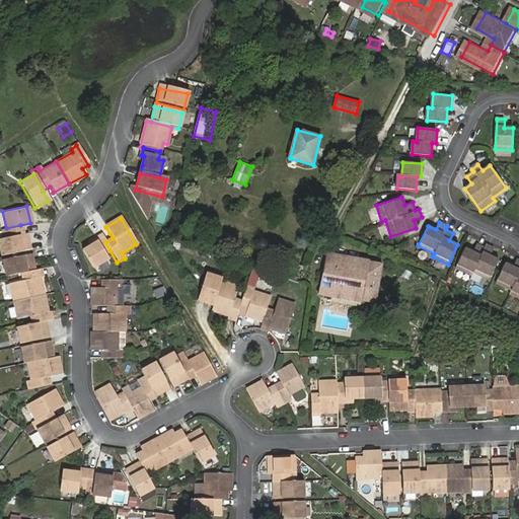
[(22,232),(20,225),(6,228),(2,229),(3,235),(22,232)]
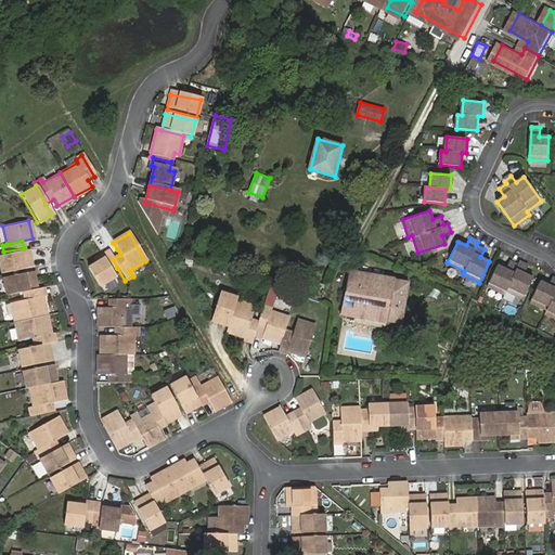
[(24,248),(3,252),(0,253),(0,262),(2,271),(31,265),(27,247),(24,248)]
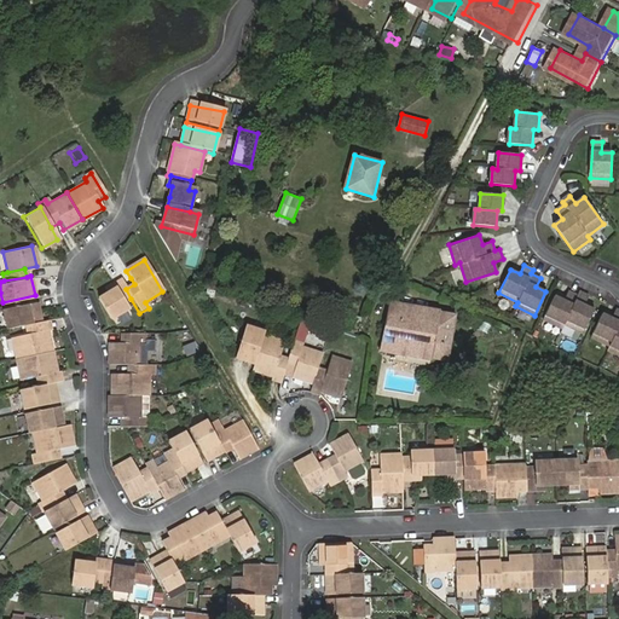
[(123,304),(131,299),(126,289),(122,284),(119,277),(110,281),(114,285),(104,291),(94,298),(106,318),(126,307),(123,304)]
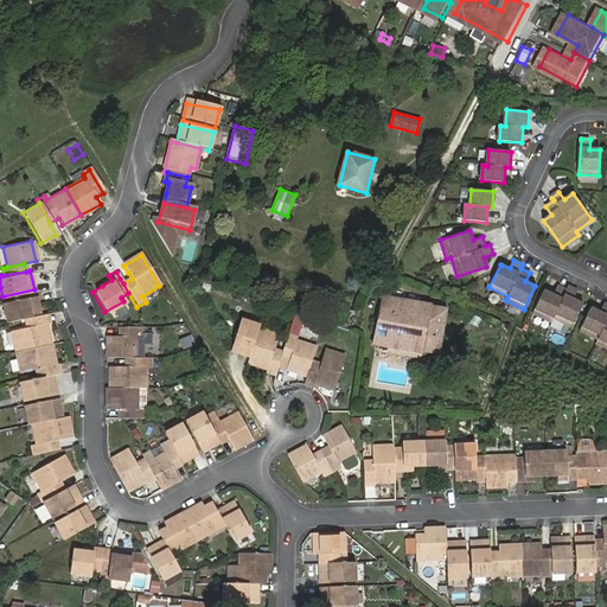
[(120,279),(123,283),(132,279),(128,273),(120,279)]
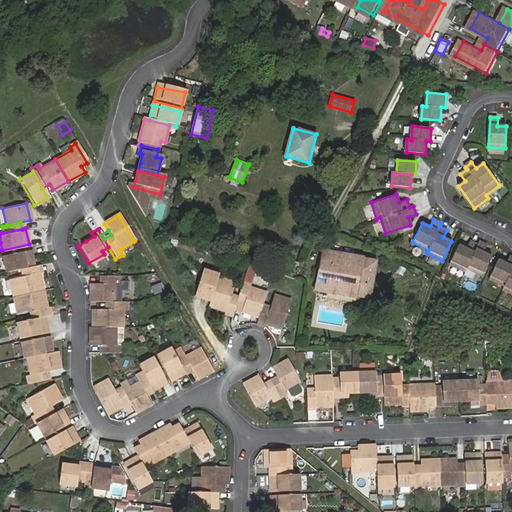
[(84,237),(86,241),(94,236),(91,232),(84,237)]
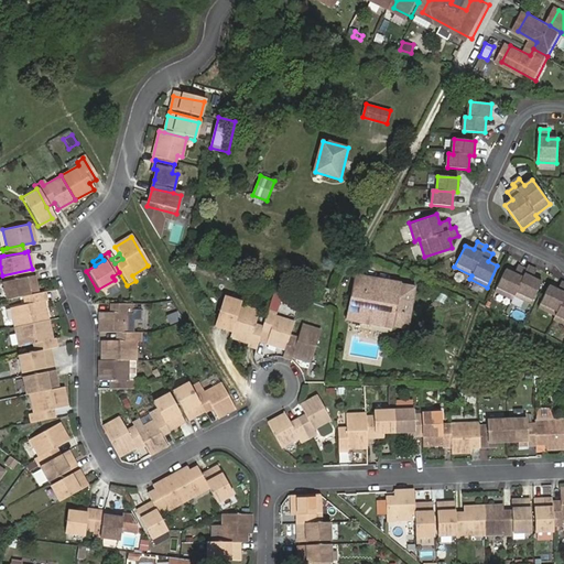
[(530,303),(541,282),(531,278),(535,269),(527,266),(525,269),(517,266),(513,273),(505,269),(495,291),(511,300),(513,295),(530,303)]
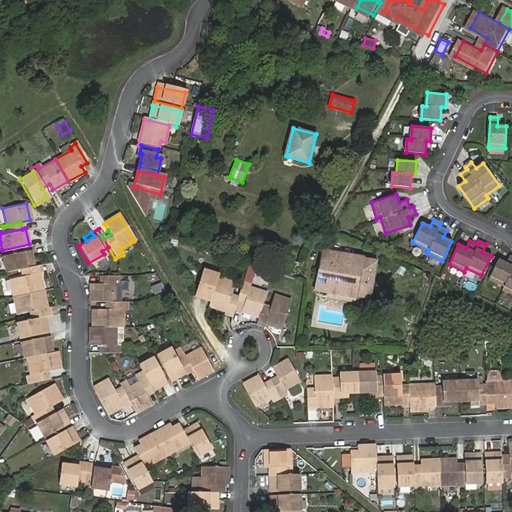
[(322,249),(317,272),(328,275),(327,285),(356,291),(355,297),(369,300),(377,254),(363,252),(362,258),(335,254),(336,247),(324,245),(322,249)]
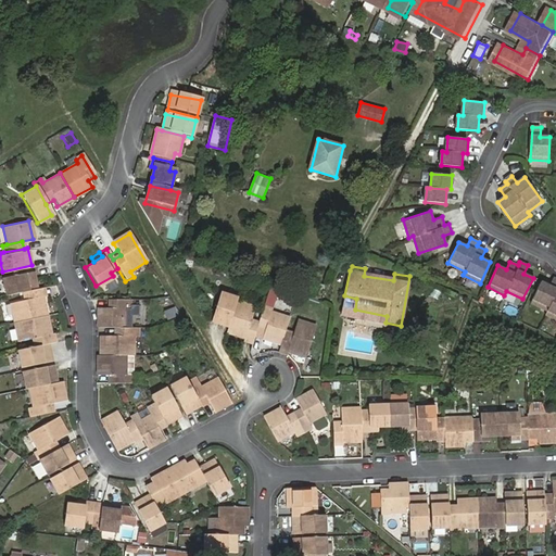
[(394,274),(365,268),(364,276),(393,280),(394,274)]
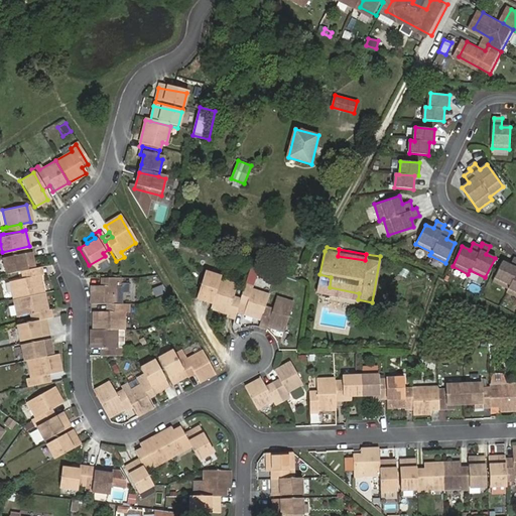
[(17,270),(33,267),(29,250),(2,256),(6,273),(17,270)]
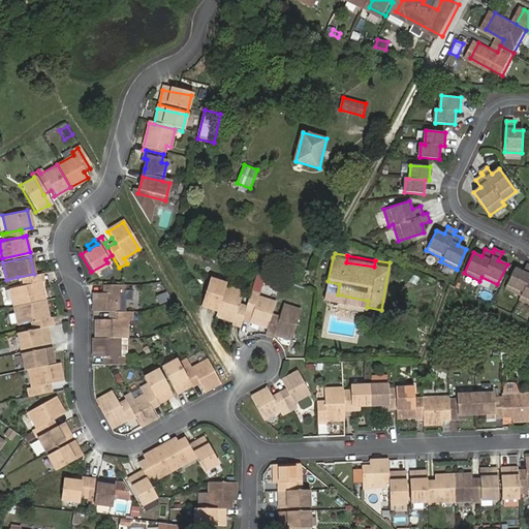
[(528,304),(528,265),(526,263),(522,272),(514,268),(504,288),(521,296),(519,299),(528,304)]
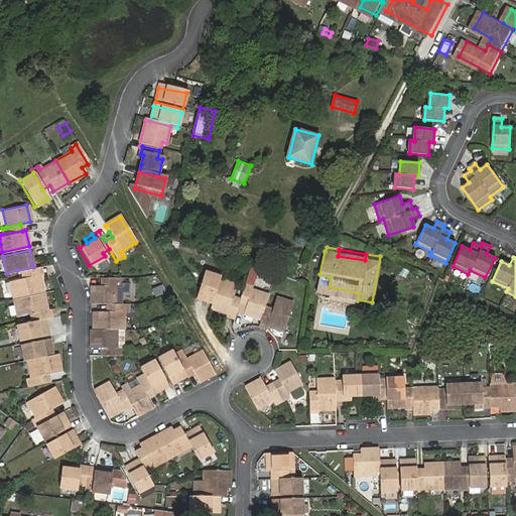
[(245,284),(254,285),(258,267),(249,265),(245,284)]
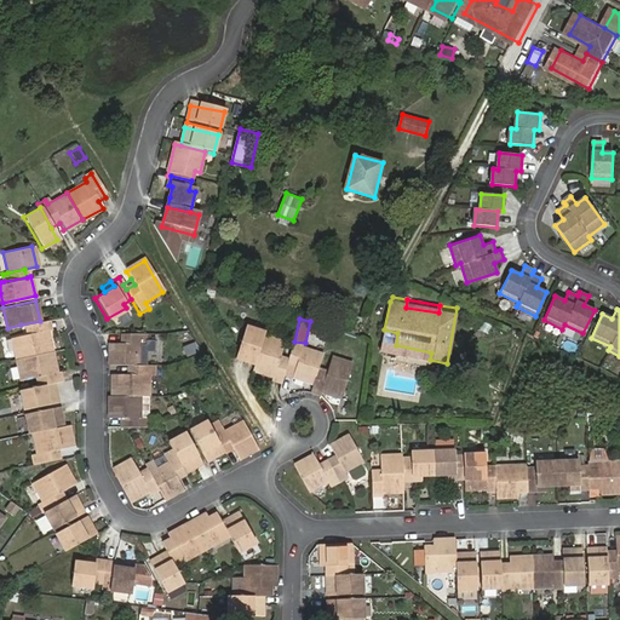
[(46,320),(40,321),(21,325),(22,334),(42,331),(47,328),(46,320)]
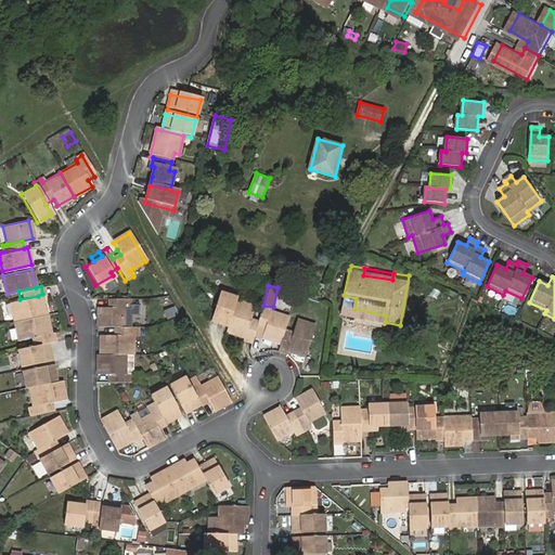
[(94,324),(111,323),(121,323),(120,304),(125,302),(125,294),(102,296),(102,304),(93,305),(94,324)]
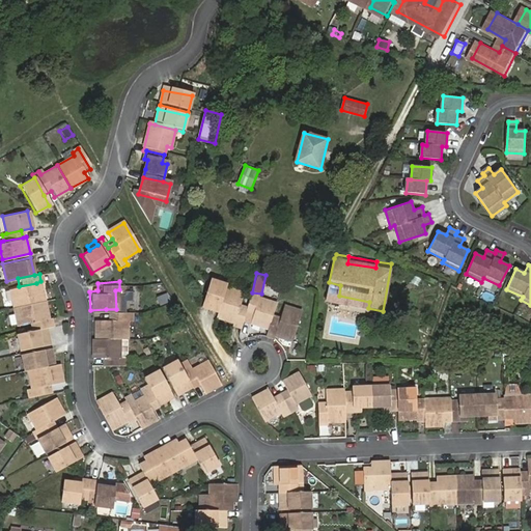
[(340,285),(329,282),(326,301),(368,308),(369,302),(339,296),(340,285)]
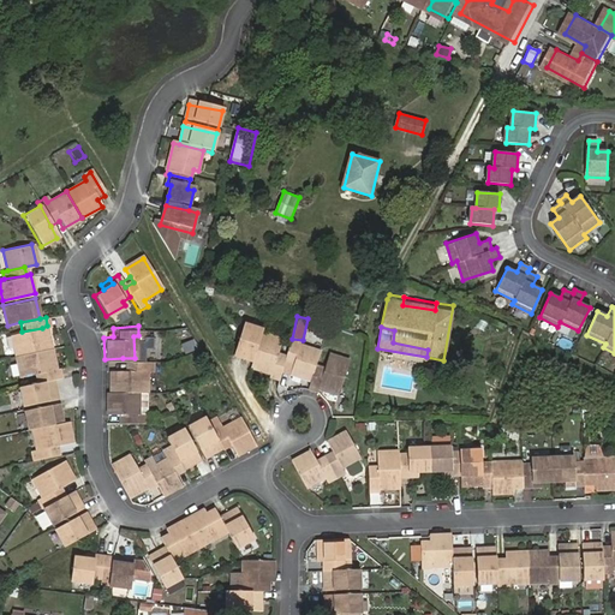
[(42,328),(22,332),(9,334),(15,357),(47,350),(42,328)]
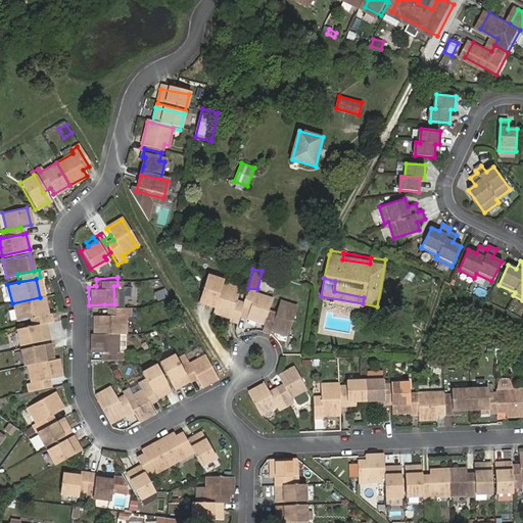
[(212,311),(221,284),(204,279),(197,305),(212,311)]
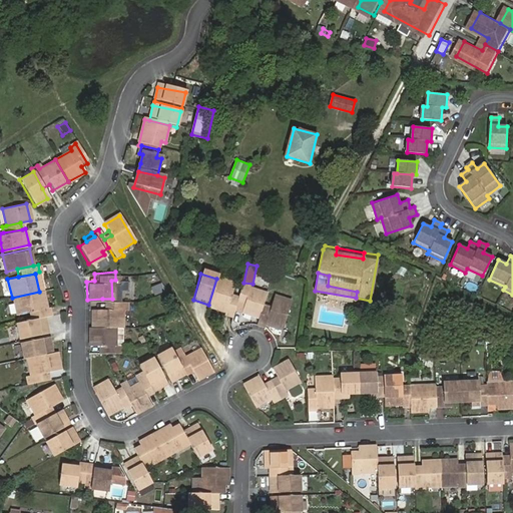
[(234,284),(216,279),(208,305),(207,309),(225,314),(223,318),(232,321),(237,305),(238,301),(230,299),(234,284)]
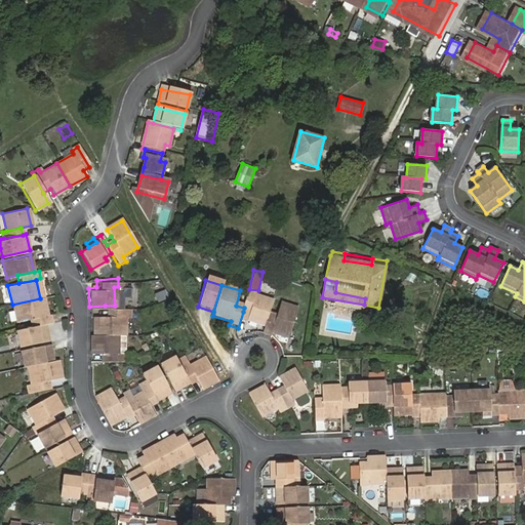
[(249,293),(244,308),(243,312),(252,314),(249,322),(268,327),(271,317),(276,301),(257,296),(257,292),(249,290),(249,293)]
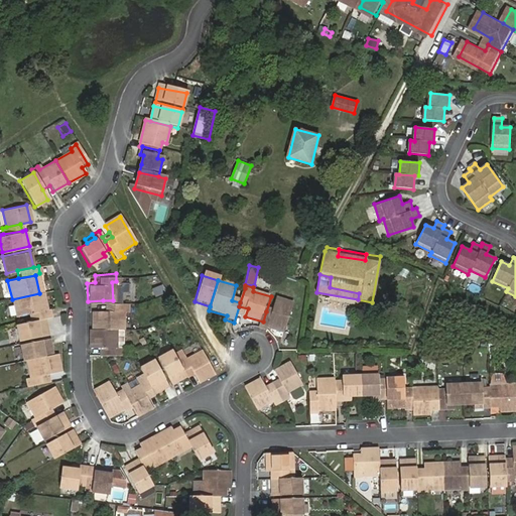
[(43,309),(39,293),(12,299),(16,316),(29,313),(43,309)]
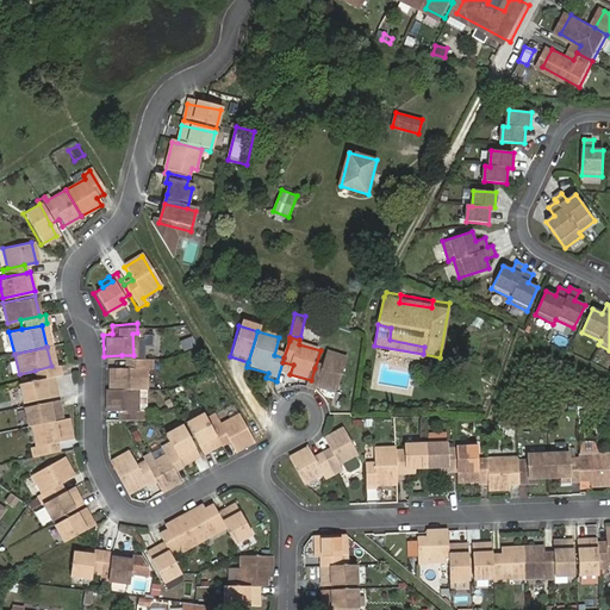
[(319,387),(328,390),(344,359),(329,353),(324,371),(315,368),(311,380),(309,390),(317,392),(319,387)]
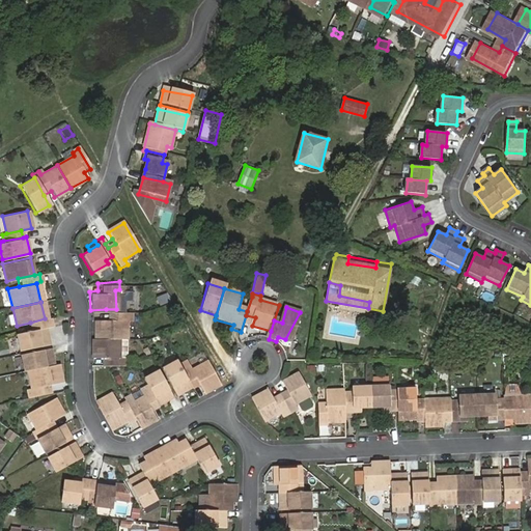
[(116,309),(106,309),(106,316),(93,317),(94,337),(116,336),(124,335),(123,316),(129,315),(129,308),(116,309)]
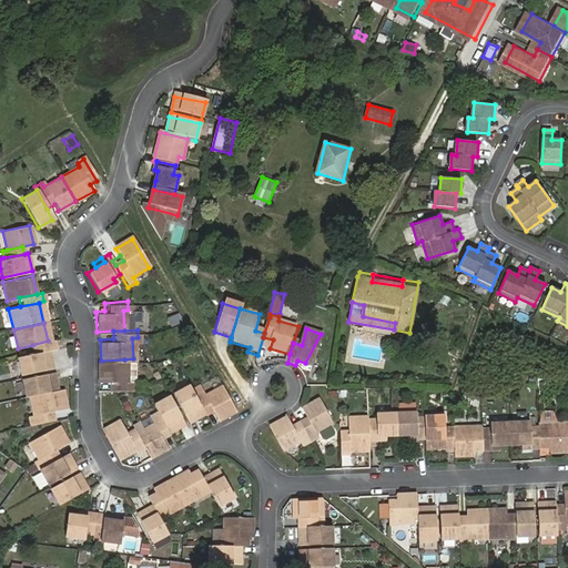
[(321,334),(305,363),(315,366),(325,335),(321,334)]
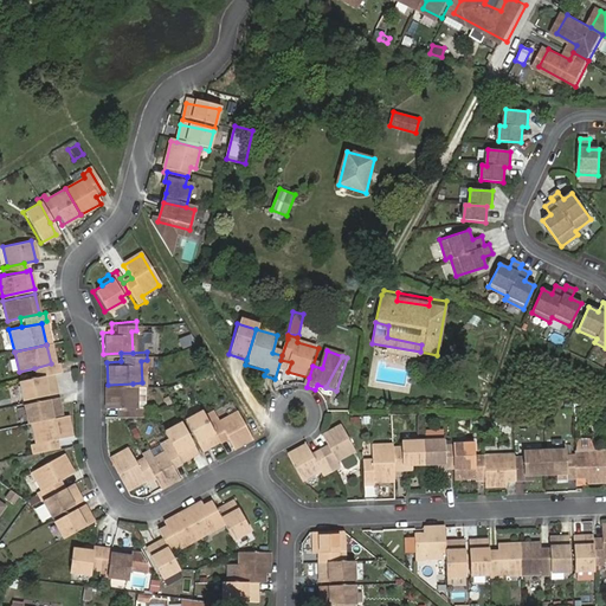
[(55,363),(51,363),(34,368),(37,378),(52,374),(57,373),(55,363)]
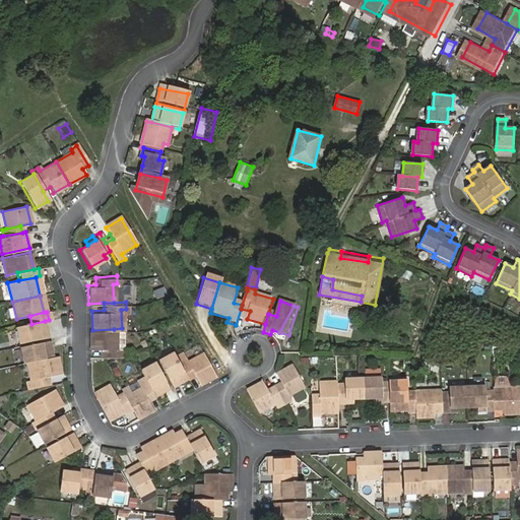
[(45,321),(31,324),(17,327),(21,342),(49,335),(45,321)]
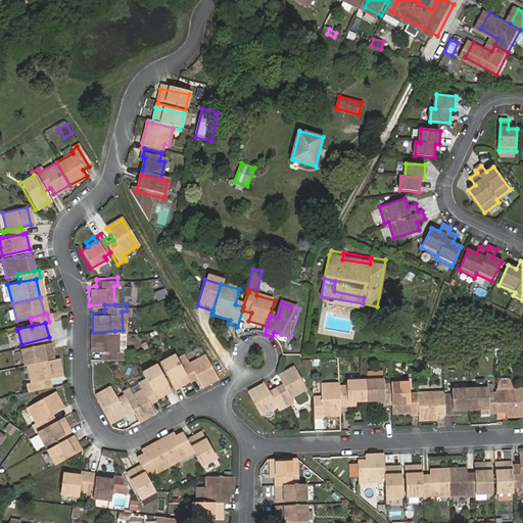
[(115,349),(114,331),(93,332),(90,332),(90,351),(99,350),(105,349),(105,359),(122,358),(122,348),(115,349)]
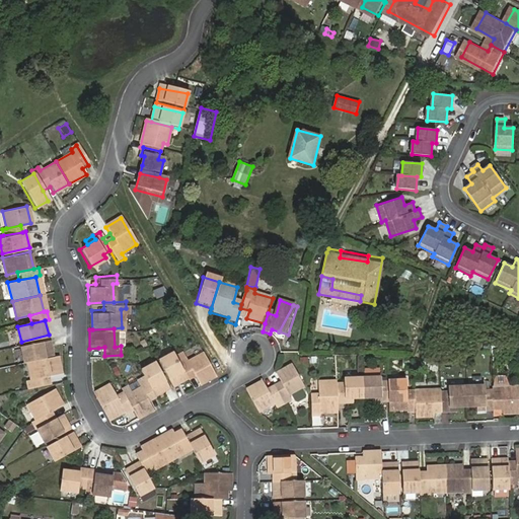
[(27,361),(53,356),(50,340),(21,346),(25,362),(27,361)]
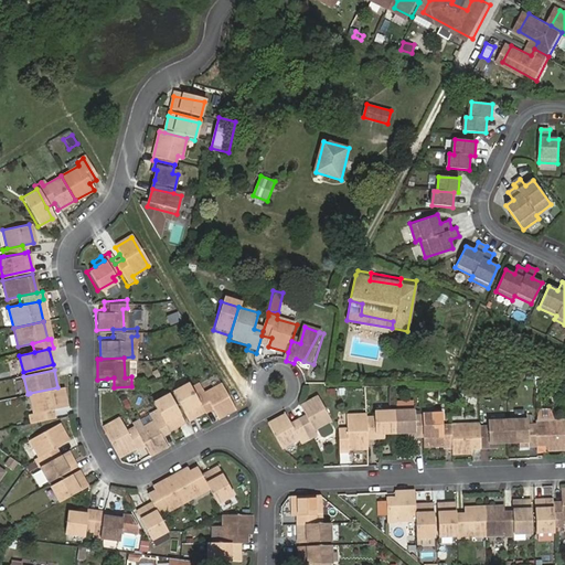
[(203,411),(192,390),(188,382),(172,391),(188,419),(203,411)]
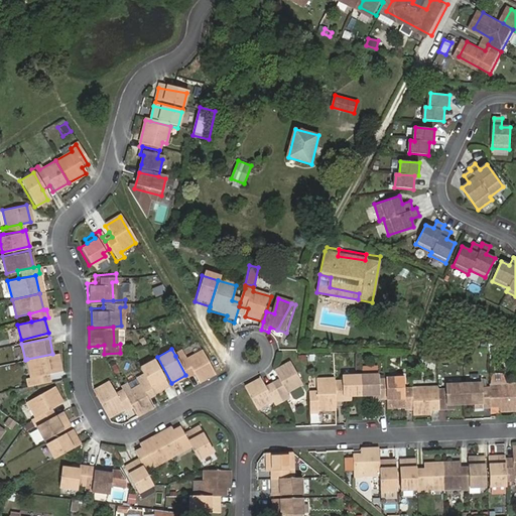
[(185,360),(194,375),(198,382),(215,373),(201,352),(185,360)]
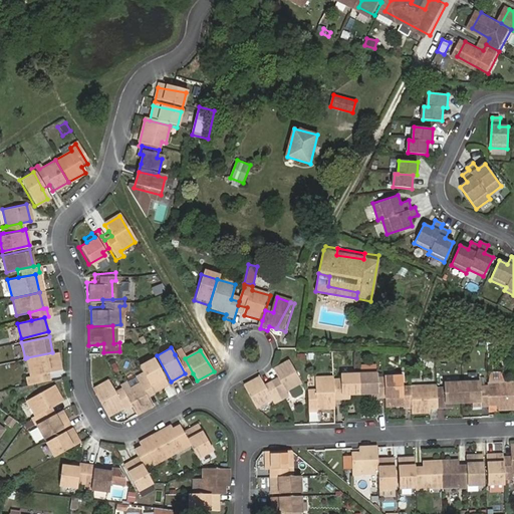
[(55,351),(52,352),(27,357),(32,377),(47,373),(59,370),(55,351)]
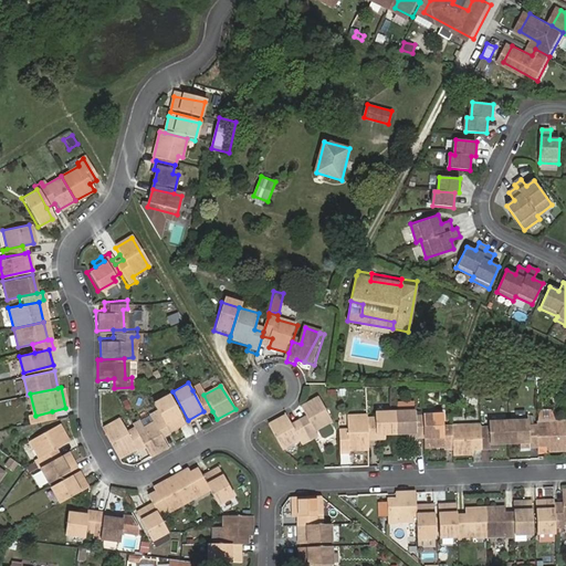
[(199,387),(192,390),(203,411),(206,415),(212,411),(203,395),(199,387)]
